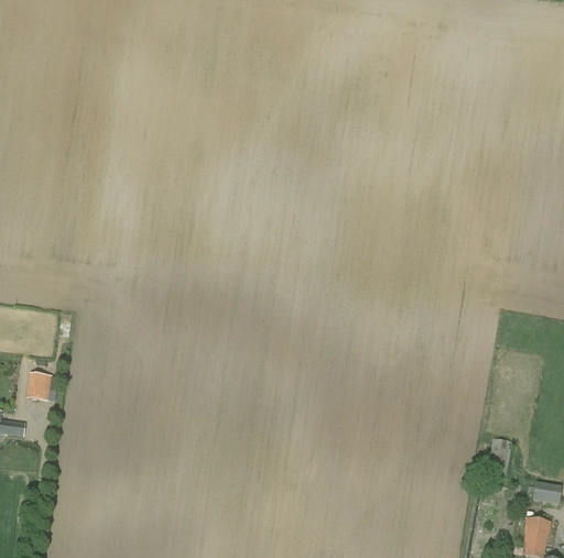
[(49,397),(52,373),(30,370),(26,395),(49,397)]
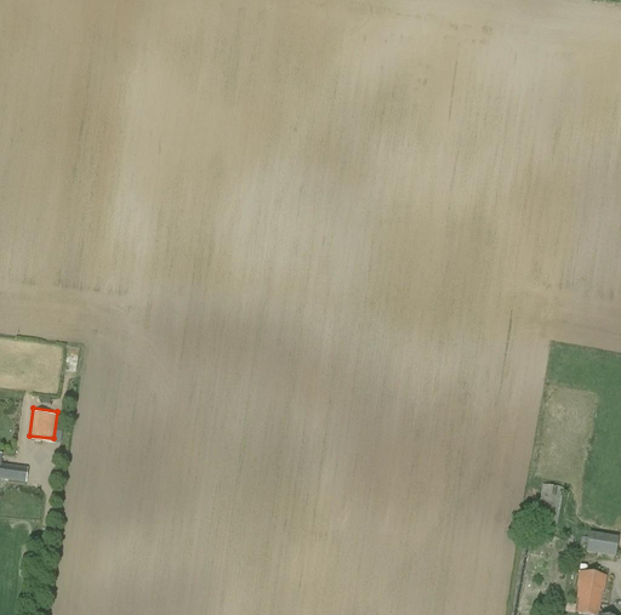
[(0,473),(26,477),(27,465),(0,461),(0,455),(0,451),(0,450),(0,473)]
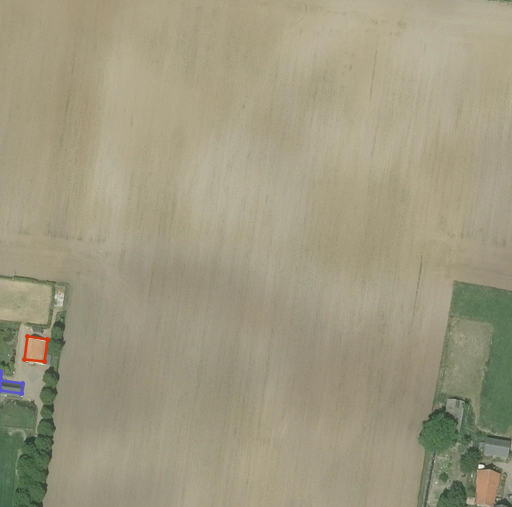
[(459,429),(465,399),(447,396),(442,426),(459,429)]
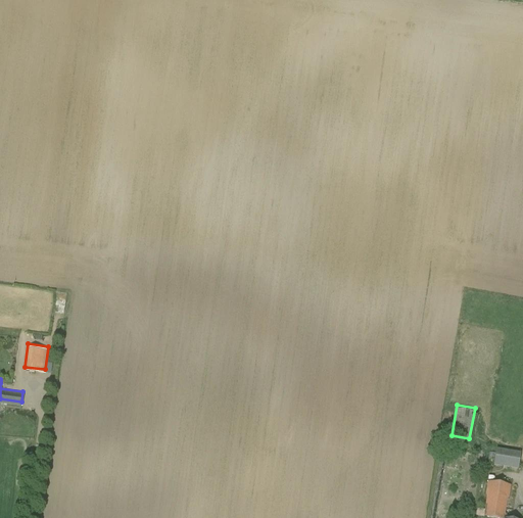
[(521,465),(522,454),(522,448),(500,443),(496,460),(521,465)]
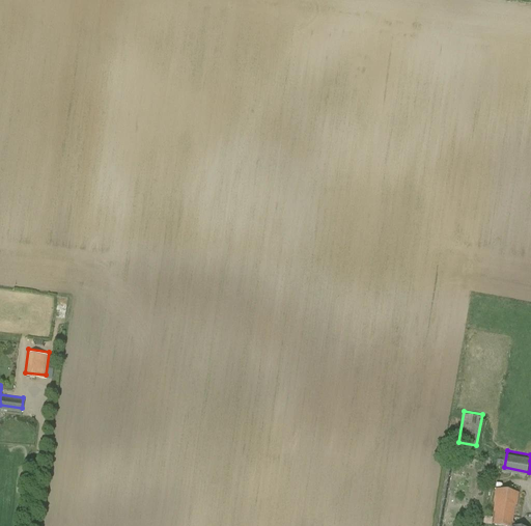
[(491,521),(510,524),(510,523),(513,524),(514,518),(512,518),(515,501),(516,502),(519,489),(495,485),(493,498),(495,498),(492,514),(491,521)]
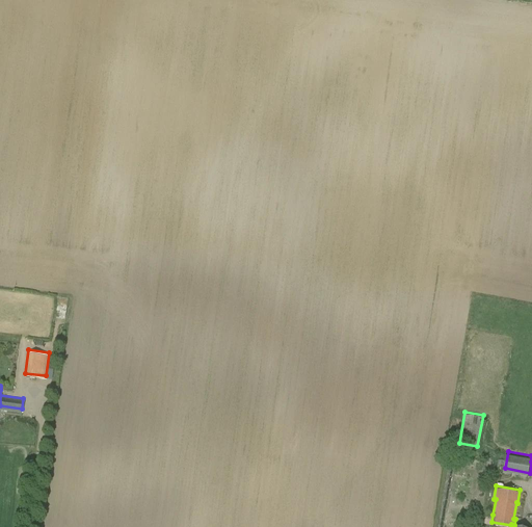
[(484,520),(491,522),(493,515),(485,512),(484,520)]
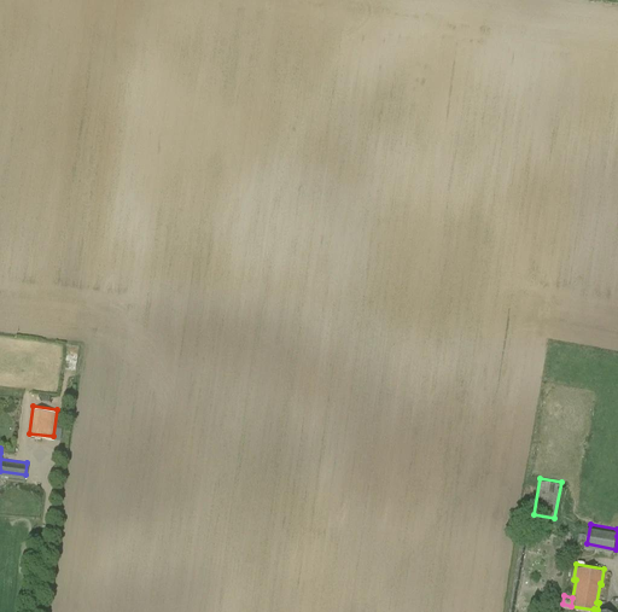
All buildings are outlined.
